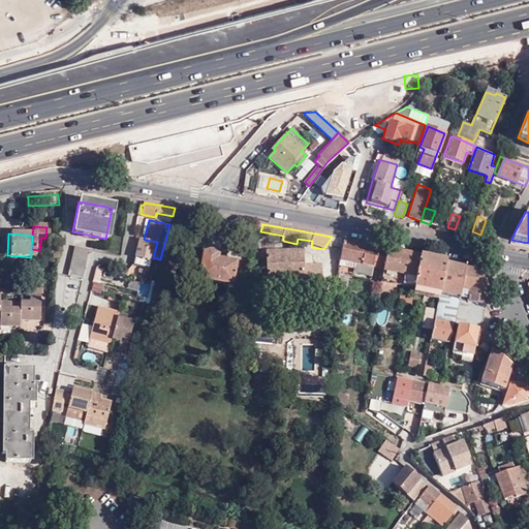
[(144,239),(141,239),(134,265),(151,268),(153,257),(157,242),(151,241),(146,240),(144,239)]
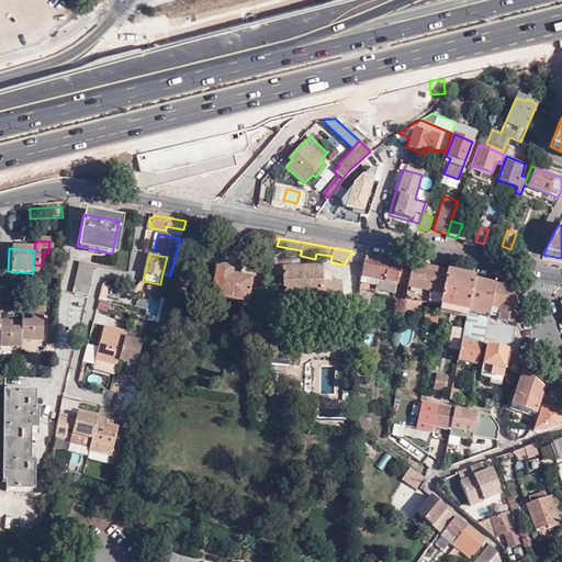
[(397,282),(401,262),(364,256),(361,276),(377,279),(377,283),(375,289),(395,292),(397,282)]
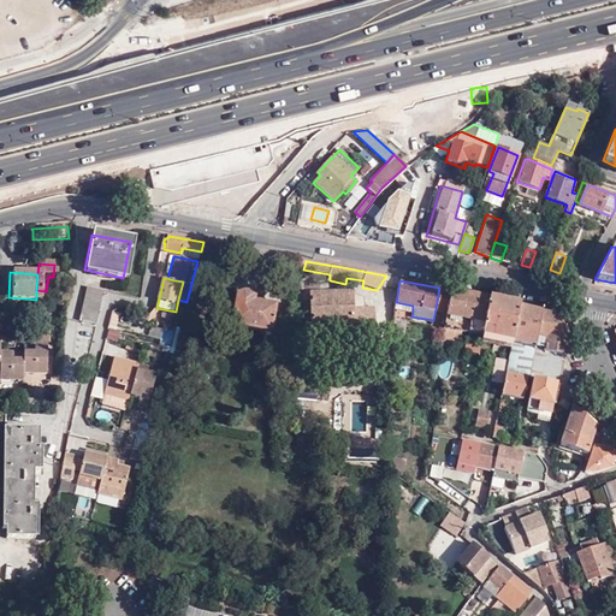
[(93,324),(102,290),(84,286),(77,321),(93,324)]
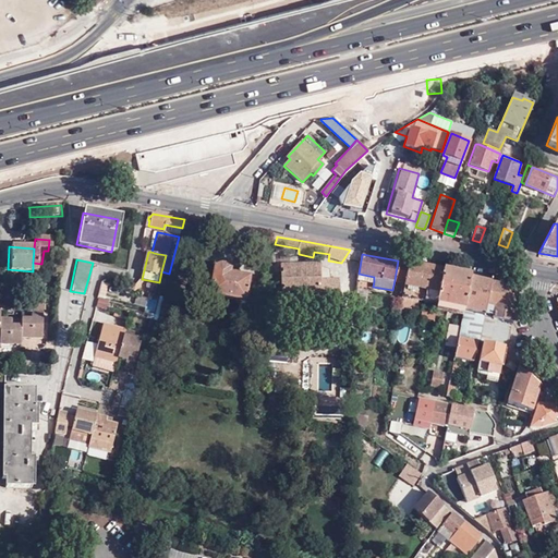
[(437,304),(443,270),(398,261),(395,280),(403,282),(403,284),(426,290),(424,301),(437,304)]
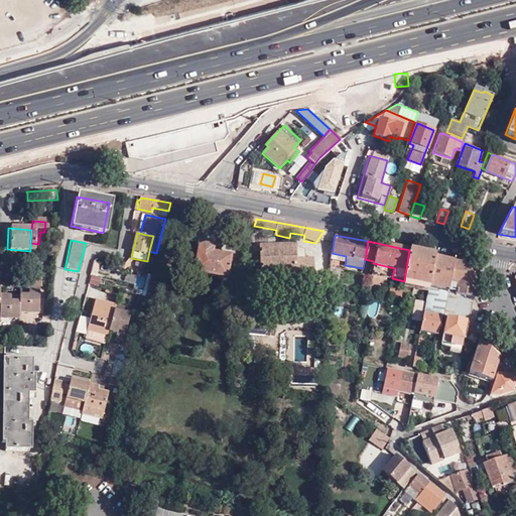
[(262,274),(296,272),(294,245),(260,247),(262,274)]
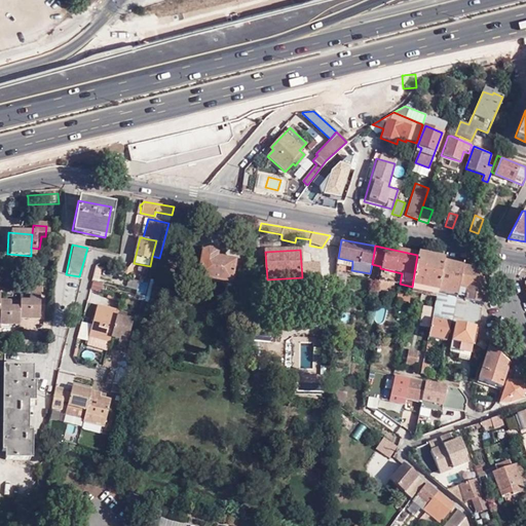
[(197,278),(231,286),(235,262),(218,258),(218,255),(217,254),(212,251),(208,251),(204,252),(202,252),(197,278)]
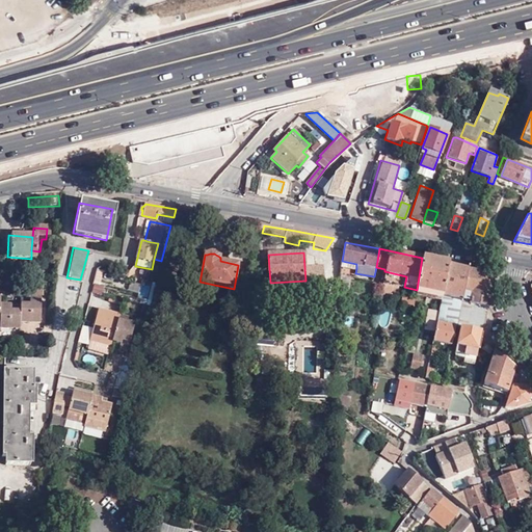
[(448,266),(449,263),(422,258),(417,290),(416,295),(442,300),(443,297),(448,266)]
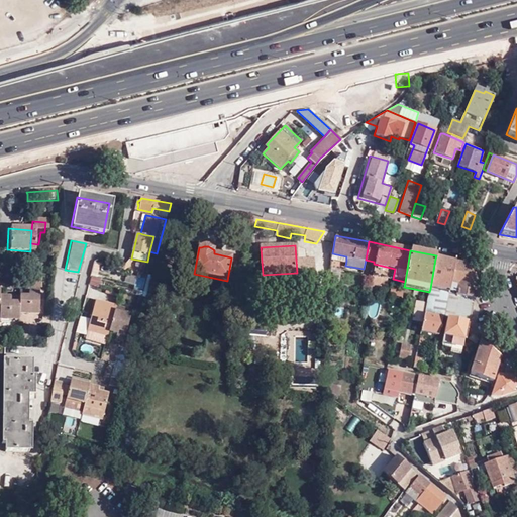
[(447,293),(454,262),(435,259),(430,289),(447,293)]
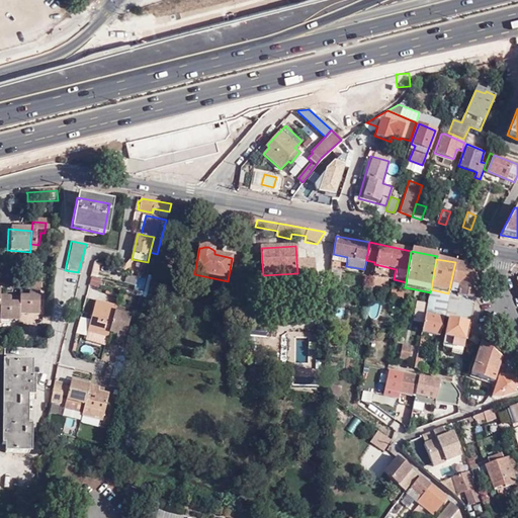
[(475,301),(482,267),(455,262),(448,293),(447,296),(475,301)]
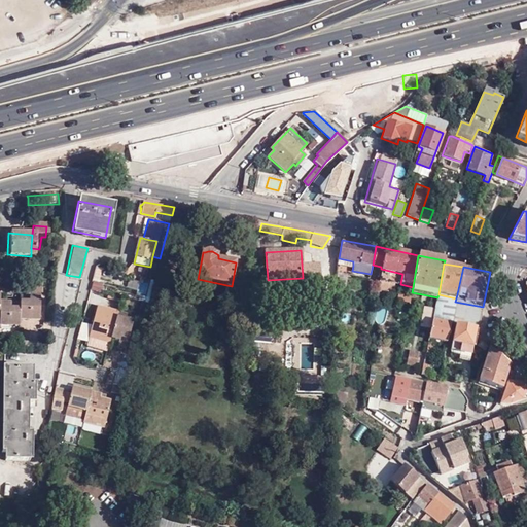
[(379,279),(400,284),(402,274),(381,269),(379,279)]
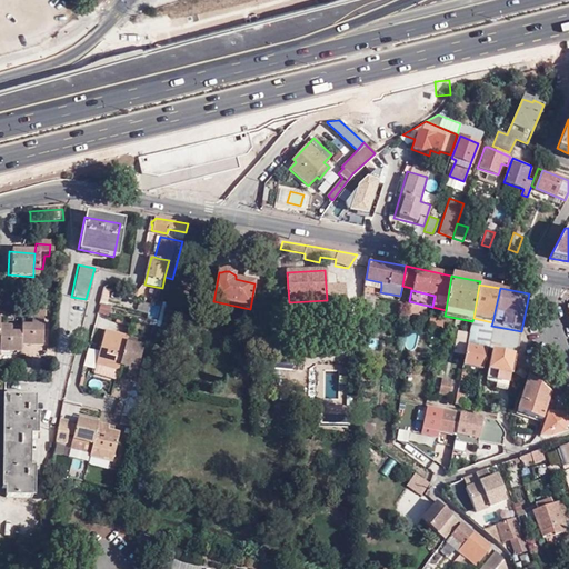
[(373,303),(375,298),(363,296),(362,310),(361,327),(366,327),(368,303),(373,303)]
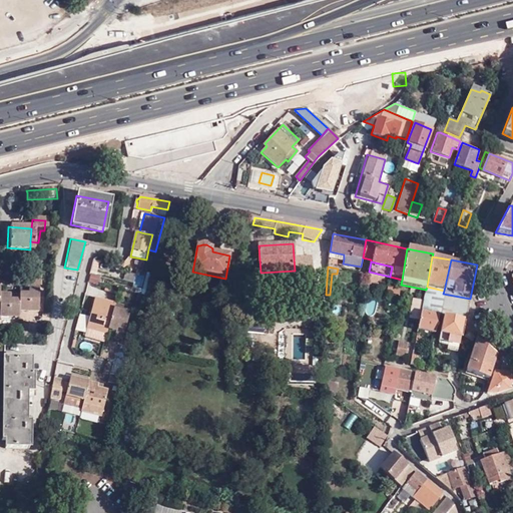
[(25,295),(16,294),(16,295),(16,301),(16,313),(35,313),(36,290),(26,289),(25,295)]
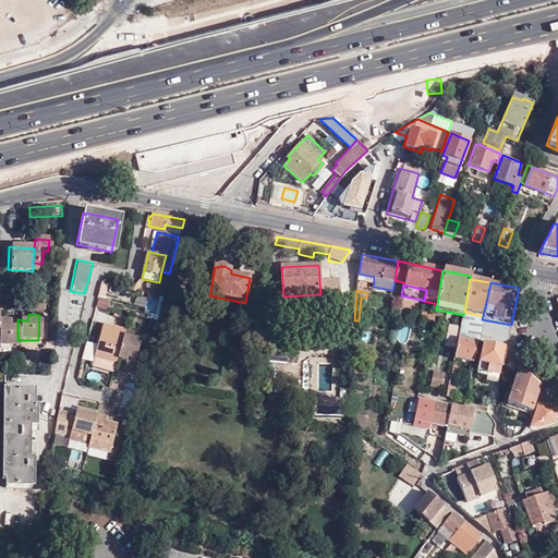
[(113,320),(126,324),(128,317),(114,314),(113,320)]
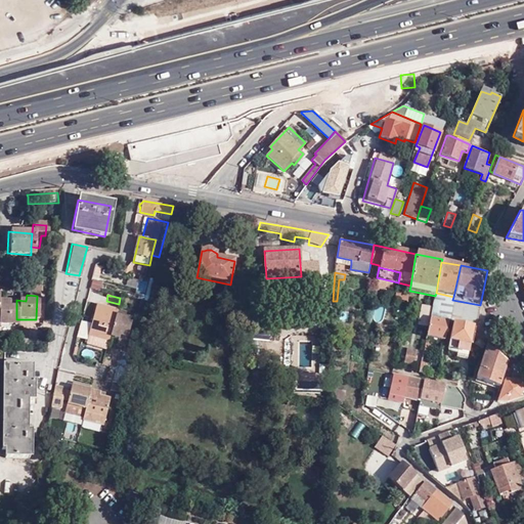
[(0,324),(15,325),(16,319),(16,307),(7,307),(7,301),(0,300),(0,324)]
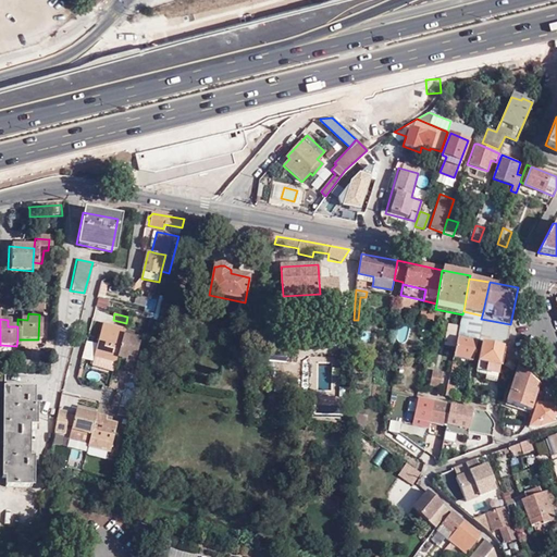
[(91,366),(112,371),(115,362),(116,357),(123,333),(125,329),(103,323),(94,357),(91,366)]
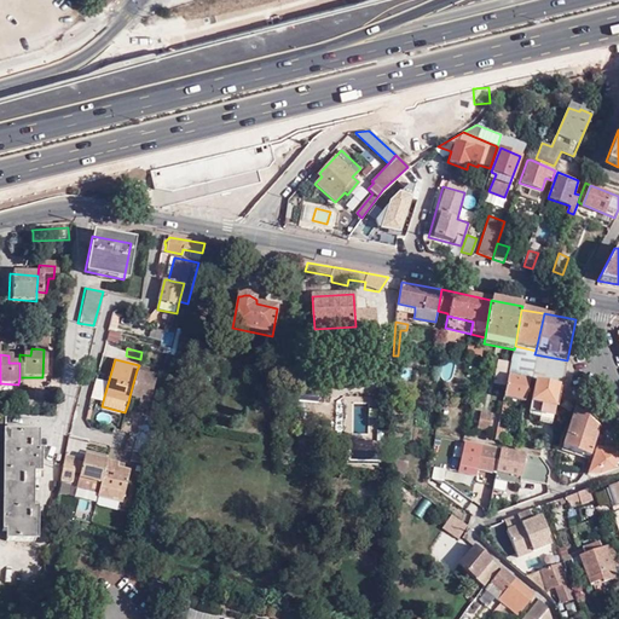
[(441,377),(451,380),(456,363),(446,360),(441,377)]
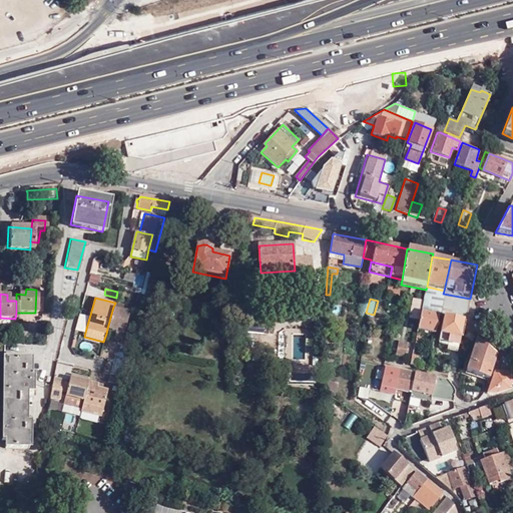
[(438,316),(441,304),(424,301),(422,312),(438,316)]
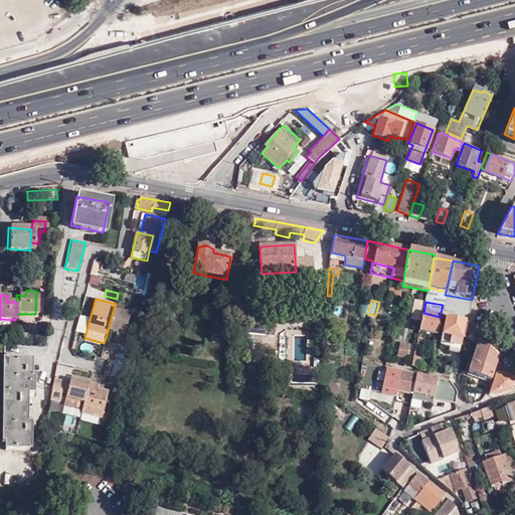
[(172,322),(175,309),(169,307),(165,320),(172,322)]
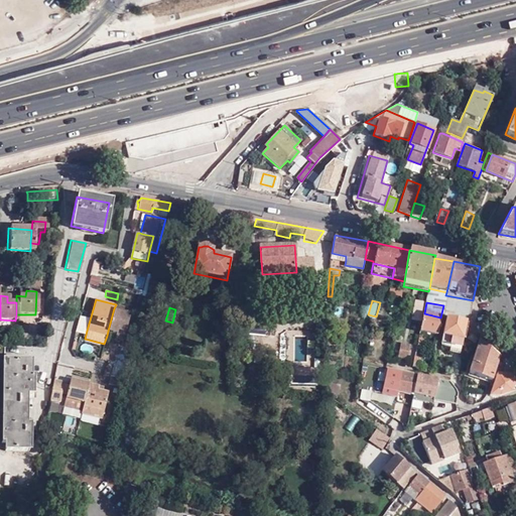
[(117,330),(125,332),(130,313),(123,311),(114,308),(108,331),(116,333),(117,330)]
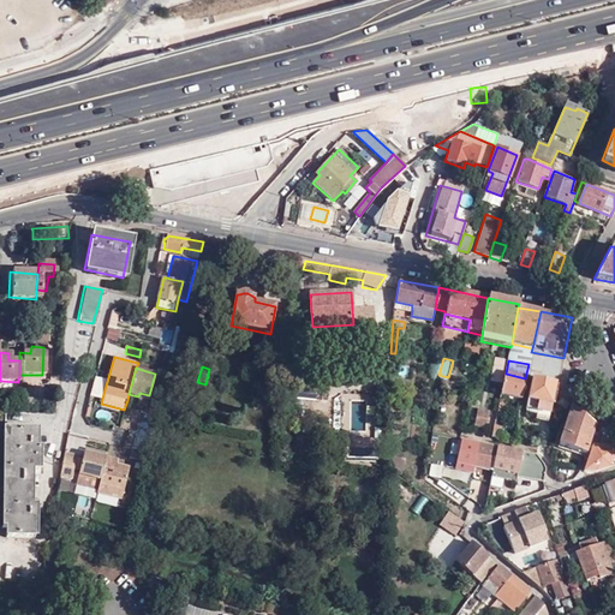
[(500,381),(502,371),(491,369),(490,380),(500,381)]
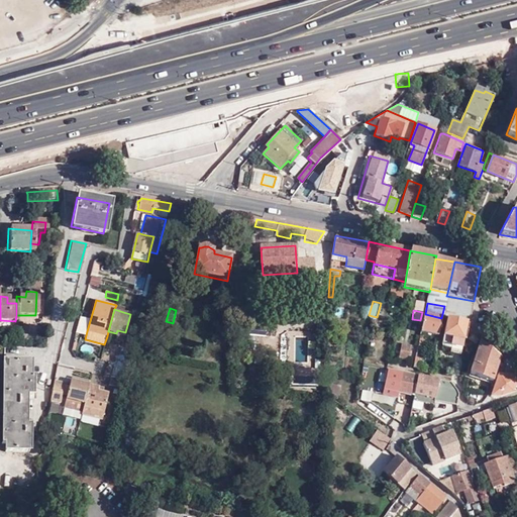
[(438,336),(441,318),(425,314),(421,333),(438,336)]
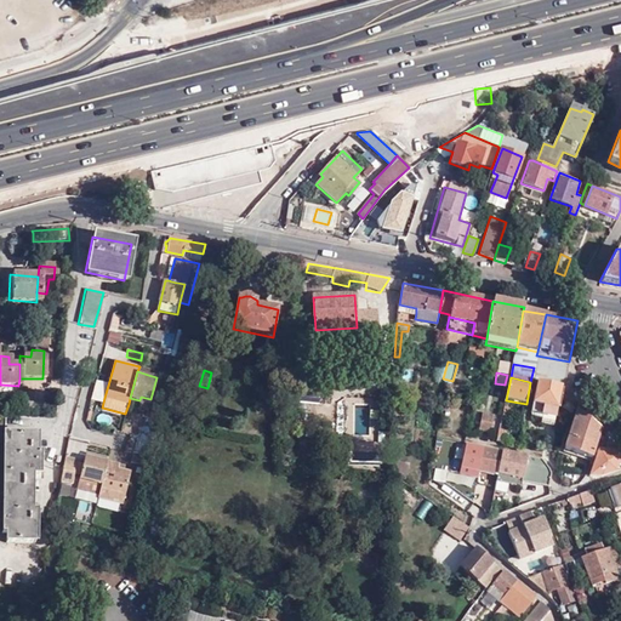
[(562,399),(563,389),(537,383),(531,405),(559,410),(562,399)]
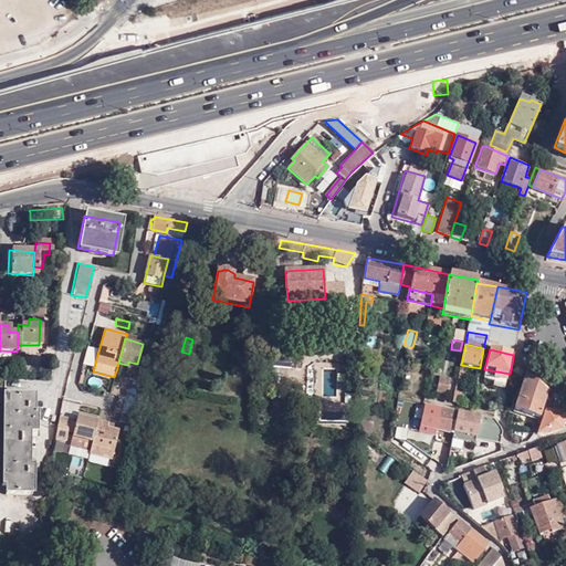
[(125,374),(134,376),(137,364),(128,362),(127,365),(125,374)]
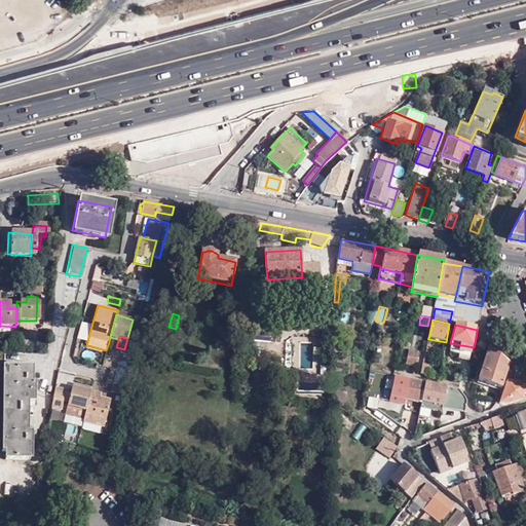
[(486,346),(480,342),(476,348),(481,352),(486,346)]
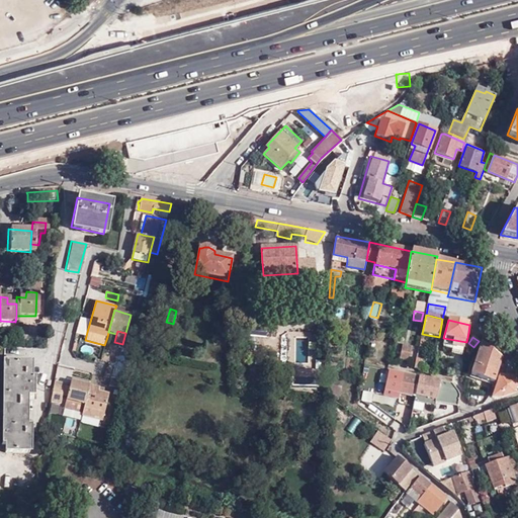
[(501,358),(481,343),(470,375),(493,382),(501,358)]
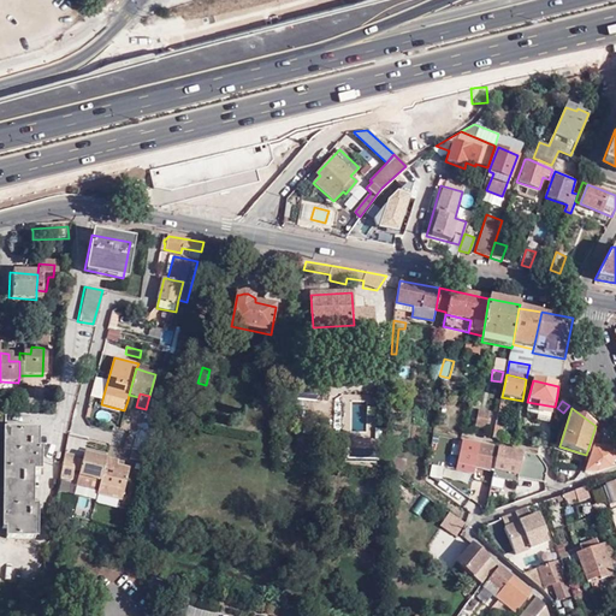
[(475,427),(487,430),(490,413),(479,410),(475,427)]
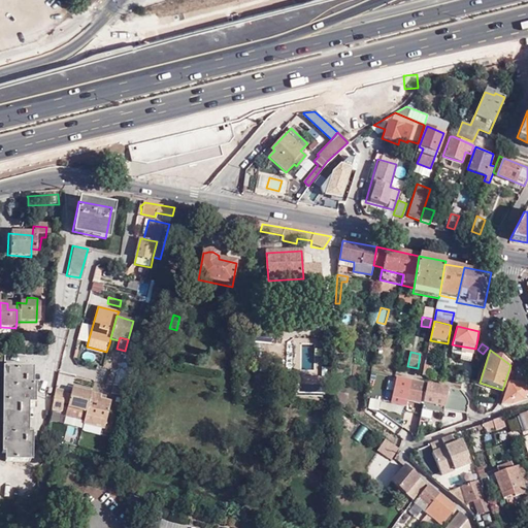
[(501,405),(510,406),(524,401),(527,391),(527,377),(517,369),(512,383),(508,382),(501,405)]
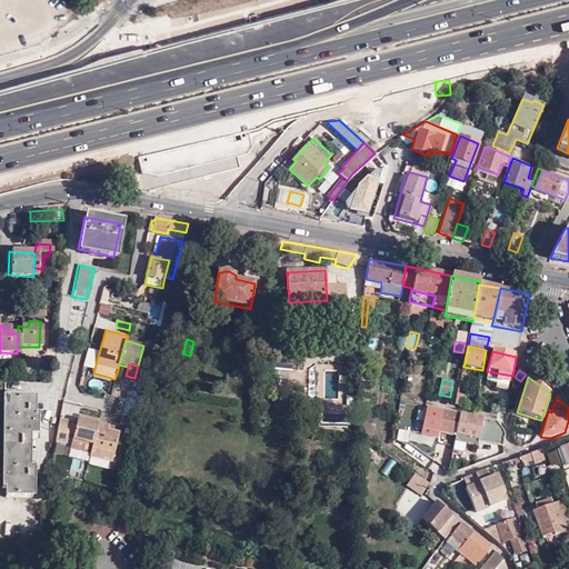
[(3,498),(29,498),(30,470),(25,469),(25,436),(33,436),(33,417),(31,417),(31,399),(1,399),(0,457),(0,480),(3,481),(3,498)]
